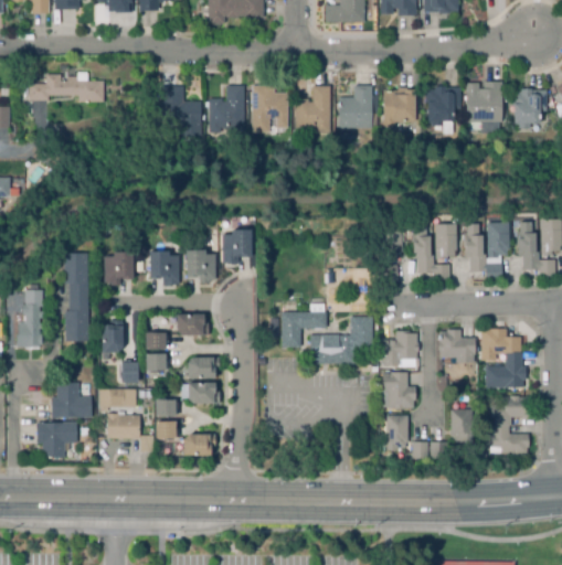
[(50,0),(50,13),(32,13),(31,1),(25,1),(25,2),(13,2),(13,0),(50,0)]
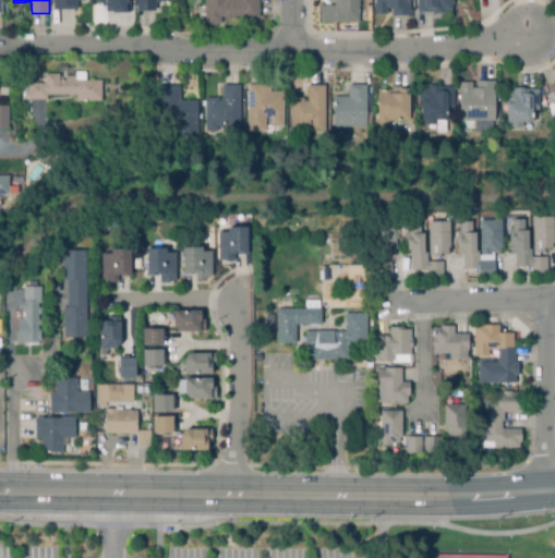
[(55,9),(55,0),(77,0),(79,9),(55,9)]
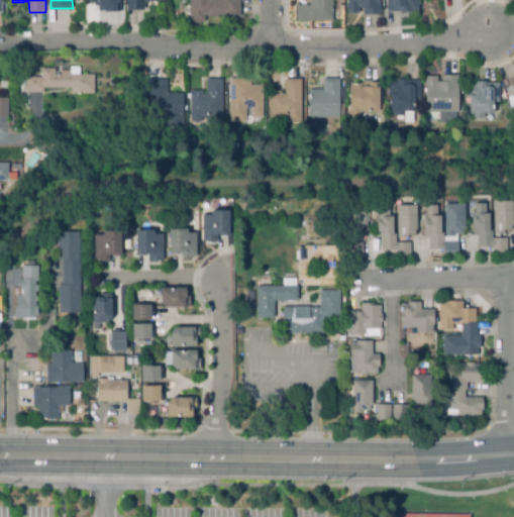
[(99,0),(99,10),(106,10),(106,12),(121,11),(121,0),(99,0)]
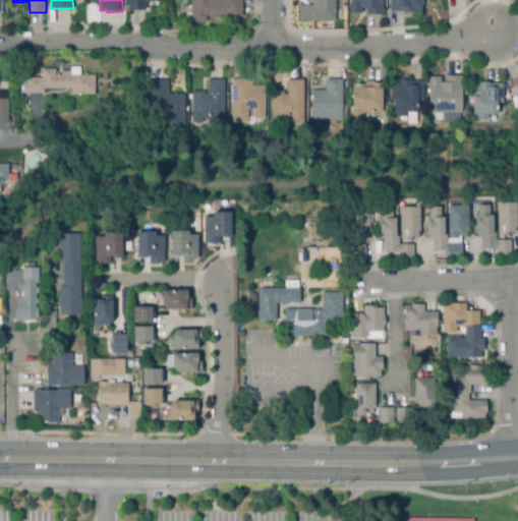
[(128,0),(129,9),(147,9),(147,3),(152,3),(152,1),(162,1),(161,0),(128,0)]
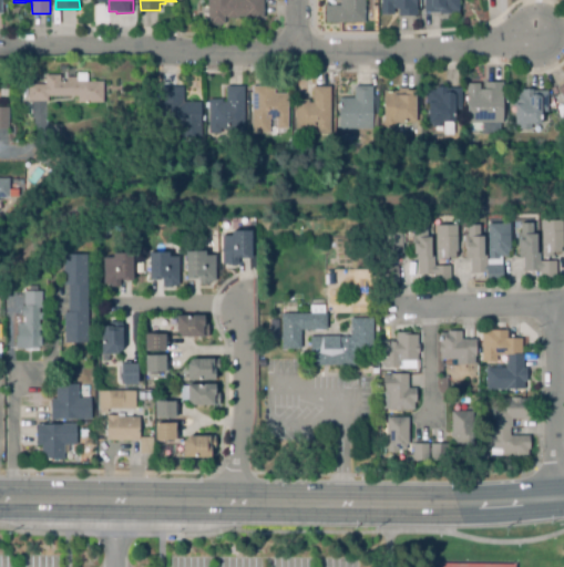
[(208,0),(265,0),(265,17),(226,17),(226,23),(208,23),(208,0)]
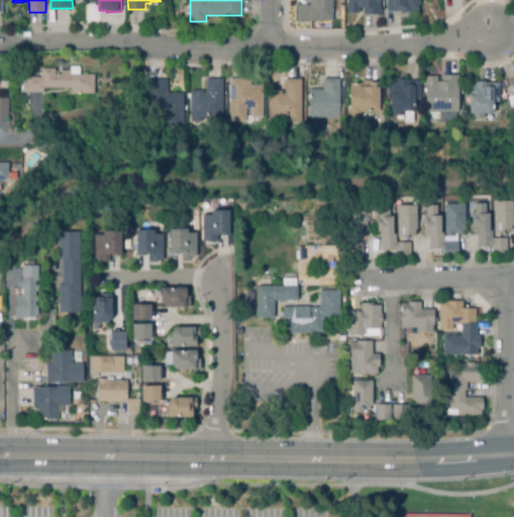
[(298,4),(311,4),(311,0),(333,0),(333,20),(297,19),(298,4)]
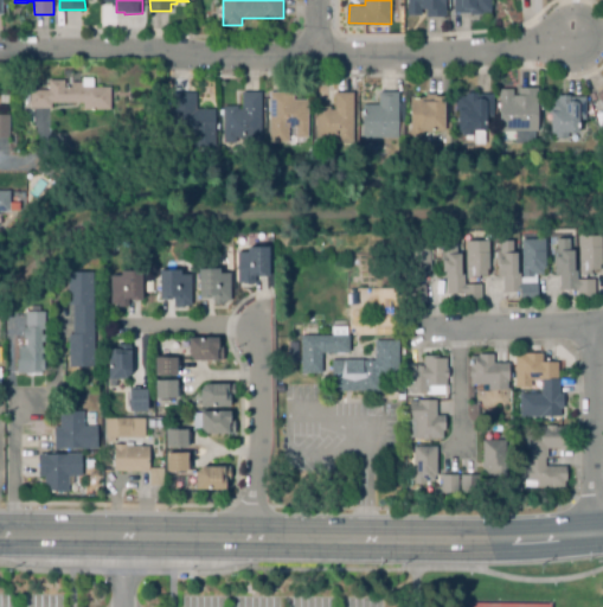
[(408,0),(408,16),(423,16),(423,7),(429,7),(429,18),(447,18),(447,0),(408,0)]
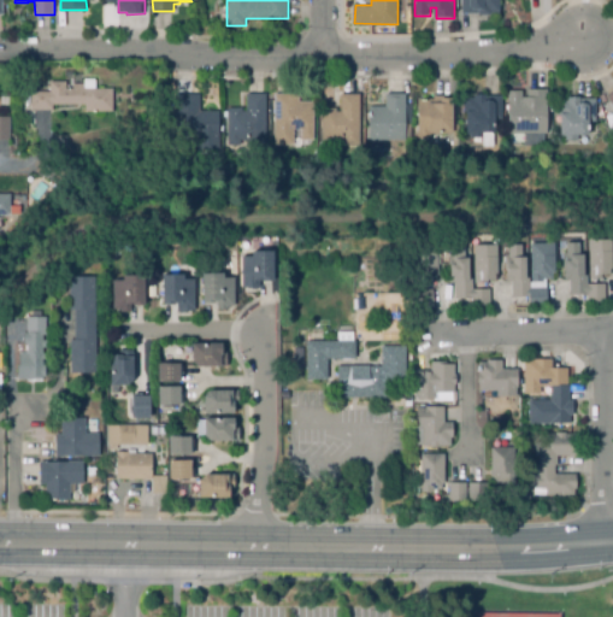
[(461,0),(461,13),(479,13),(479,16),(490,16),(490,12),(501,12),(501,0),(461,0)]
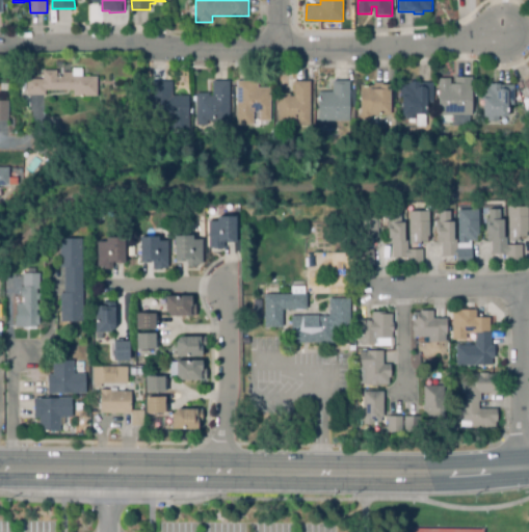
[(27,95),(46,95),(46,89),(74,89),(74,96),(99,96),(99,75),(83,76),(83,77),(73,77),(73,72),(63,72),(63,76),(57,76),(57,70),(44,70),(44,79),(27,79),(27,95)]
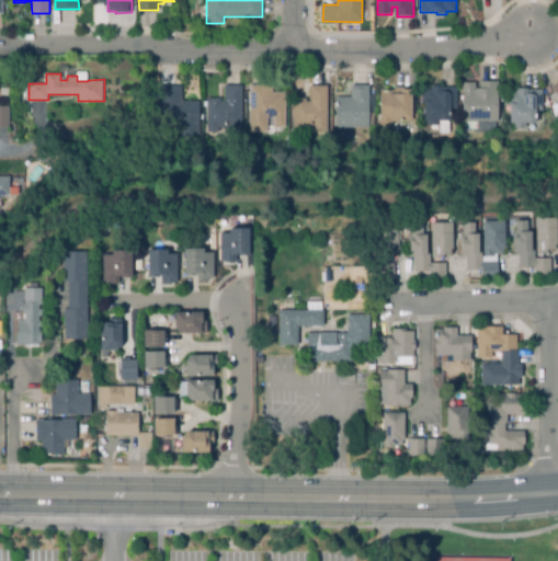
[(498,81),(498,122),(463,122),(463,82),(476,82),(476,88),(480,88),(480,81),(498,81)]
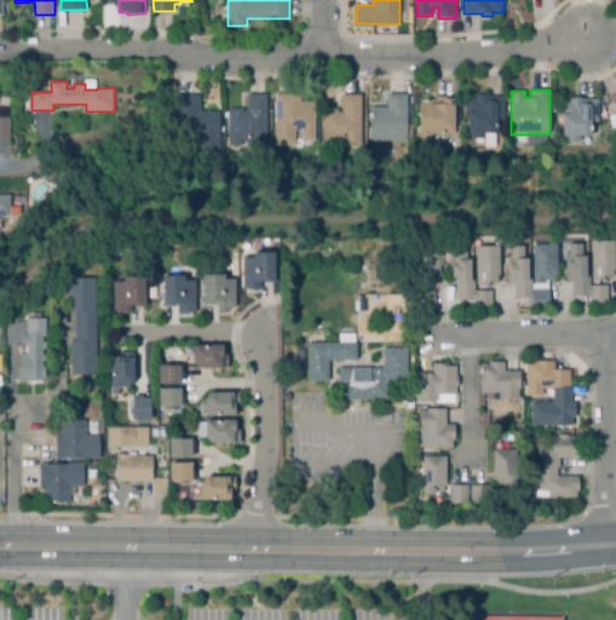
[(229,108),(230,145),(269,145),(268,92),(248,93),(248,112),(245,112),(243,108),(229,108)]
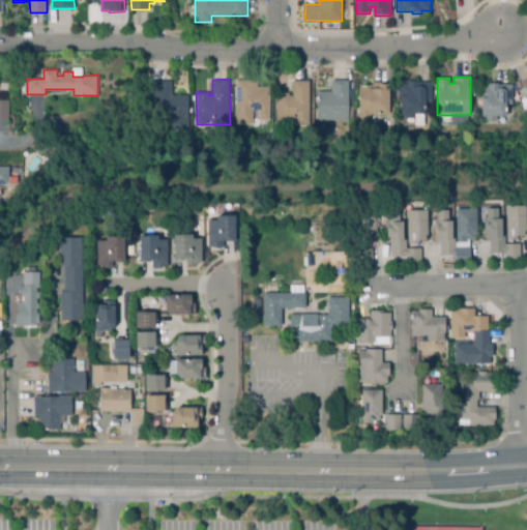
[(310,80),(311,124),(294,124),(294,120),(287,120),(287,123),(277,123),(277,93),(291,93),(291,95),(294,95),(294,80),(310,80)]
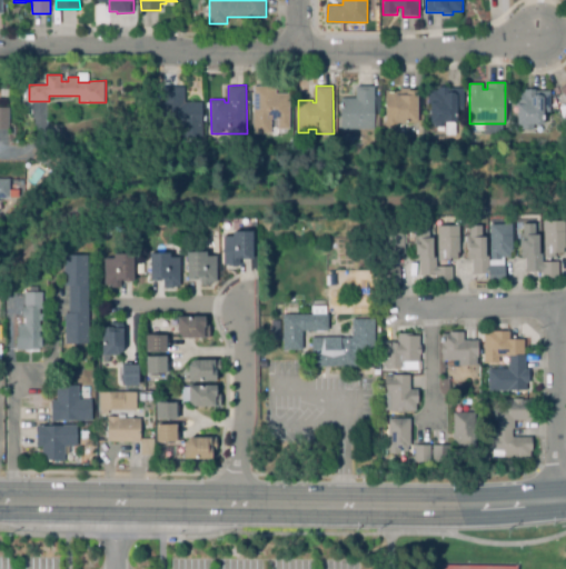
[(341,98),(343,129),(376,129),(375,86),(356,86),(356,98),(341,98)]
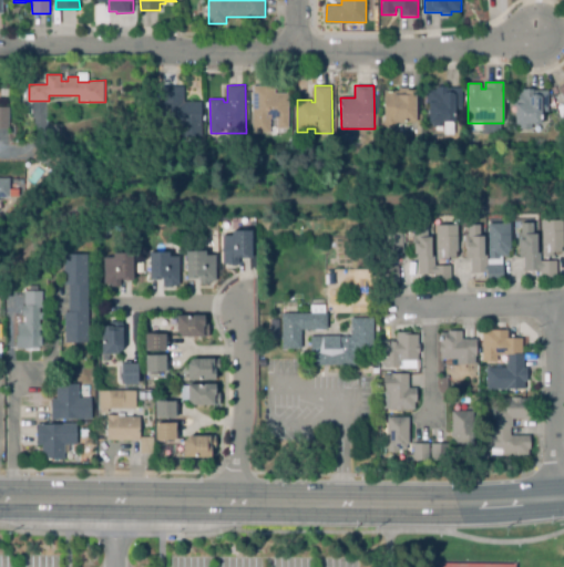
[(185,86),(185,101),(203,101),(203,137),(180,137),(180,126),(162,126),(162,86),(185,86)]
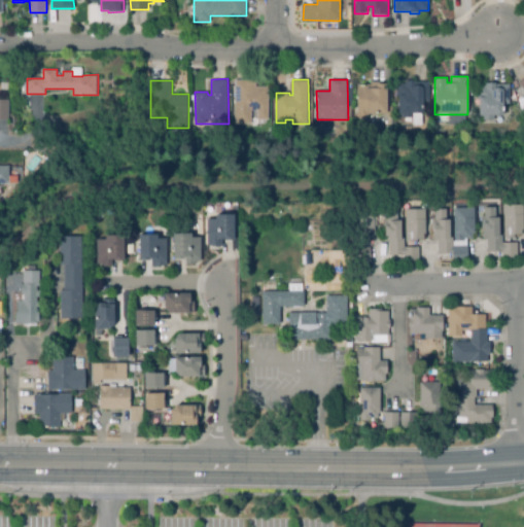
[(235,80),(235,124),(252,124),(252,110),(259,110),(259,120),(269,120),(270,86),(255,86),(255,80),(235,80)]
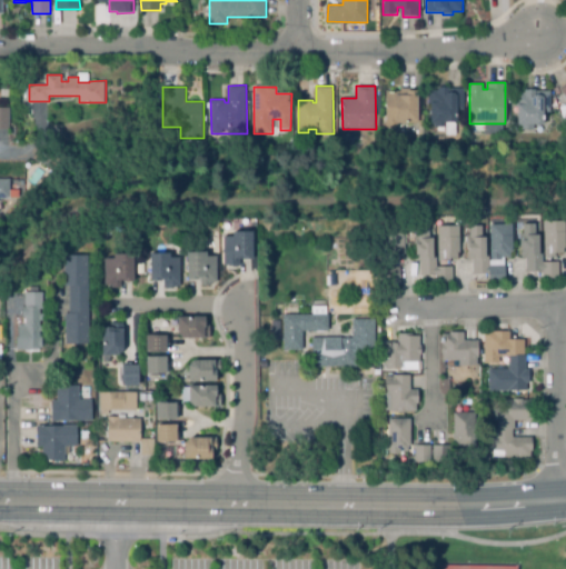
[(464,88),(465,110),(458,111),(458,122),(446,122),(447,127),(435,127),(435,123),(432,123),(430,103),(428,103),(428,90),(438,90),(438,87),(449,87),(449,88),(464,88)]
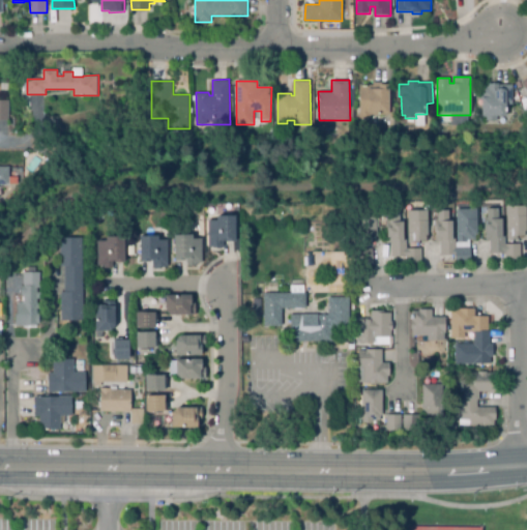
[(358,85),(358,120),(372,120),(372,114),(389,114),(390,82),(372,82),(372,85),(358,85)]
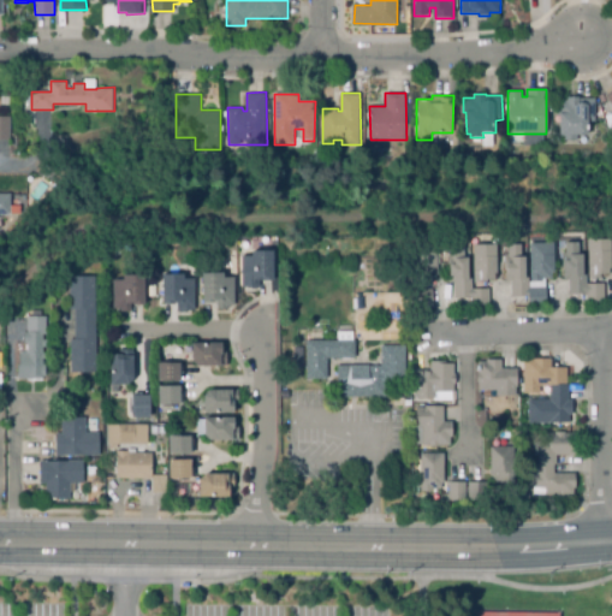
[(559,140),(577,140),(577,135),(588,135),(588,122),(596,122),(596,98),(580,98),(580,96),(569,96),(569,100),(559,100),(559,140)]
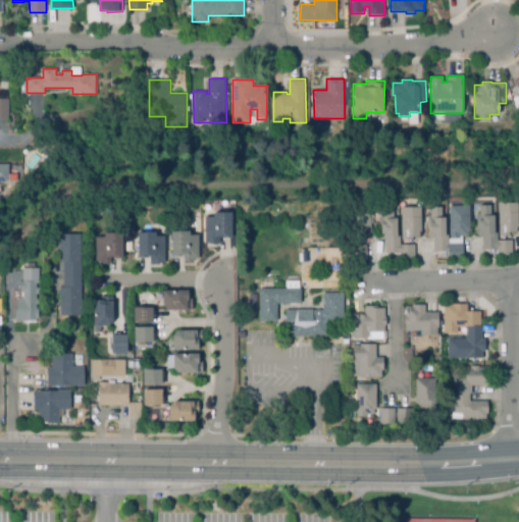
[(0,118),(9,118),(9,98),(0,98),(0,118)]
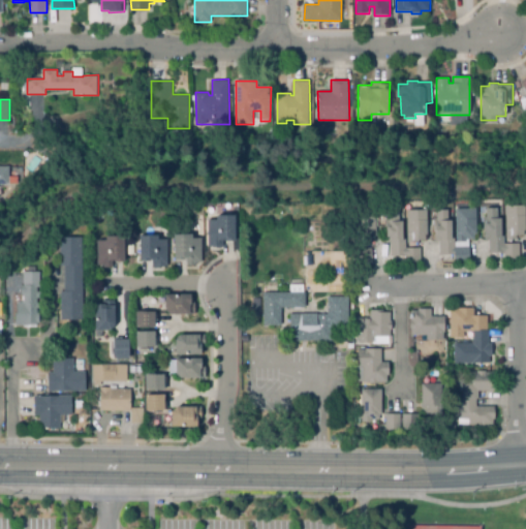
[(0,165),(0,184),(10,184),(10,166),(0,165)]
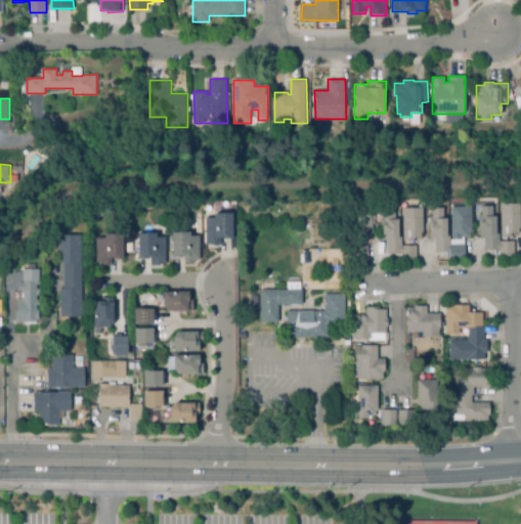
[(502,204),(502,236),(512,236),(512,232),(520,232),(520,228),(520,204),(502,204)]
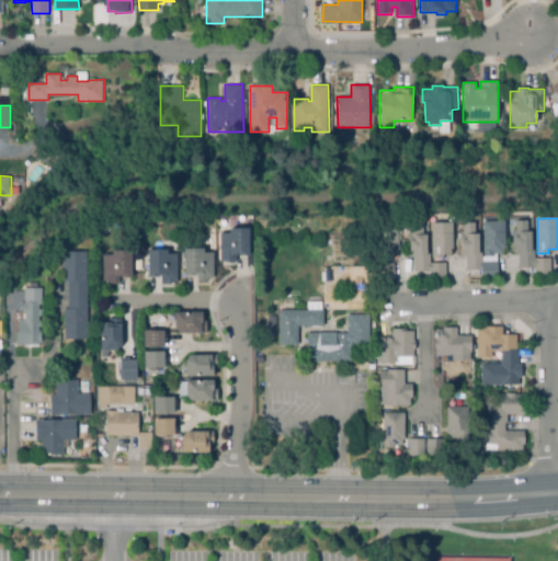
[(476,222),(476,233),(479,233),(480,252),(482,252),(484,255),(485,255),(484,221),(505,220),(507,248),(504,249),(504,253),(498,253),(498,261),(499,261),(499,279),(482,279),(482,270),(466,271),(466,255),(462,255),(460,232),(464,232),(464,222),(476,222)]
